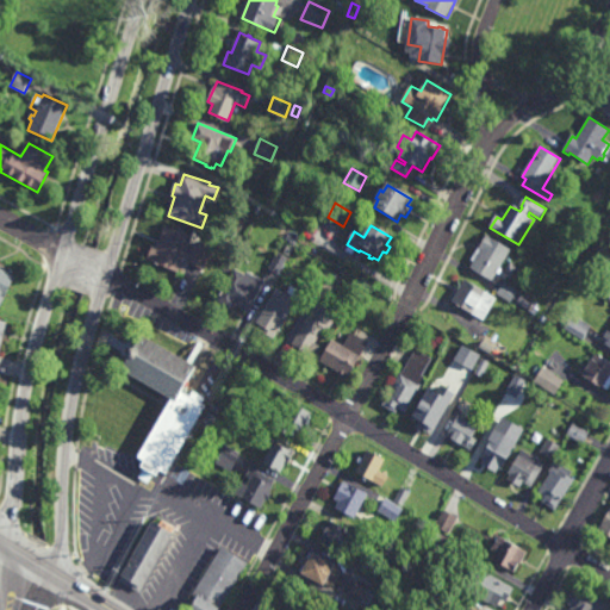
[(190,249),(194,251),(197,244),(213,250),(205,271),(188,263),(190,261),(185,259),(179,273),(147,260),(153,247),(157,249),(166,226),(193,238),(190,249)]
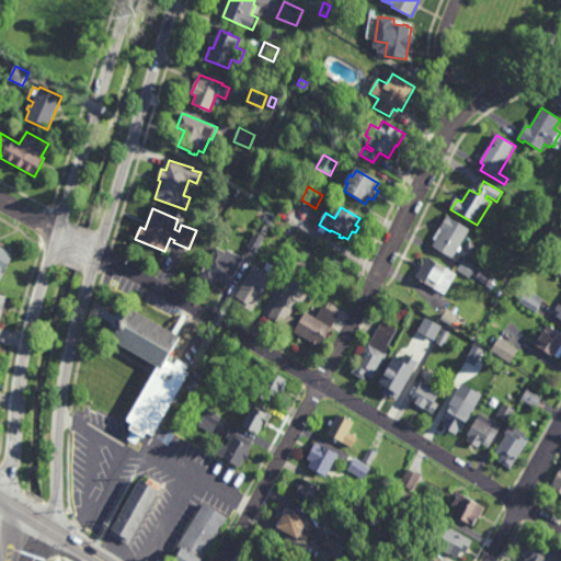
[(553,224),(549,220),(553,214),(558,217),(553,224)]
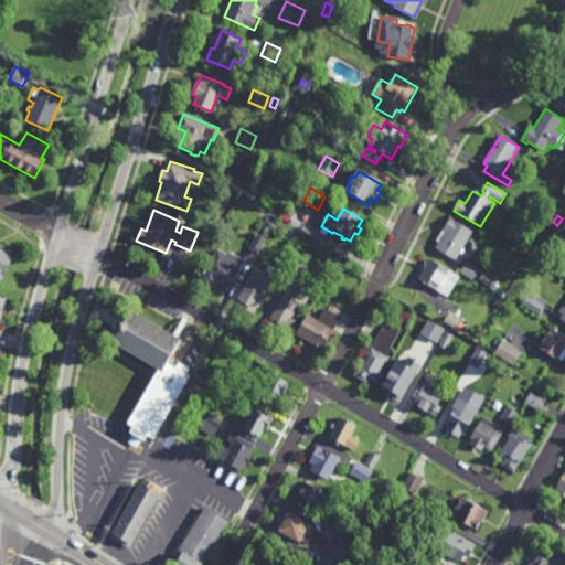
[(456,262),(436,249),(439,244),(436,242),(444,230),(445,231),(451,219),(475,232),(464,249),(465,251),(462,254),(461,253),(456,262)]
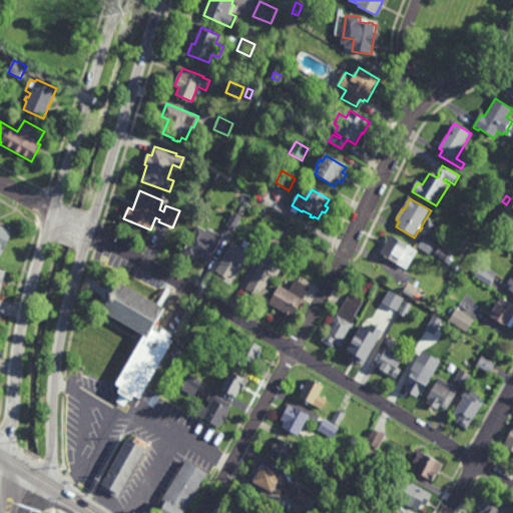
[(236,230),(227,226),(234,212),(243,217),(236,230)]
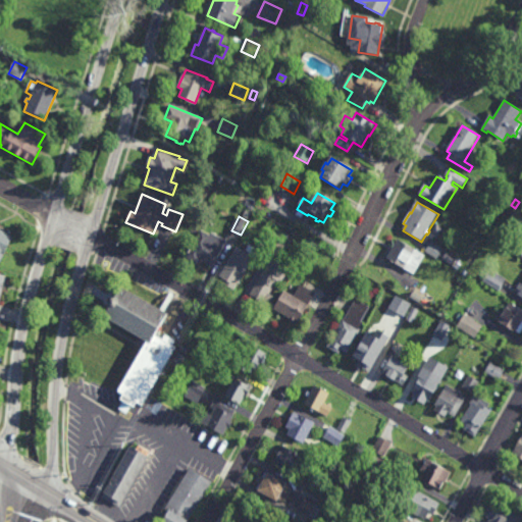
[(0,229),(13,237),(5,253),(4,252),(0,259),(0,229)]
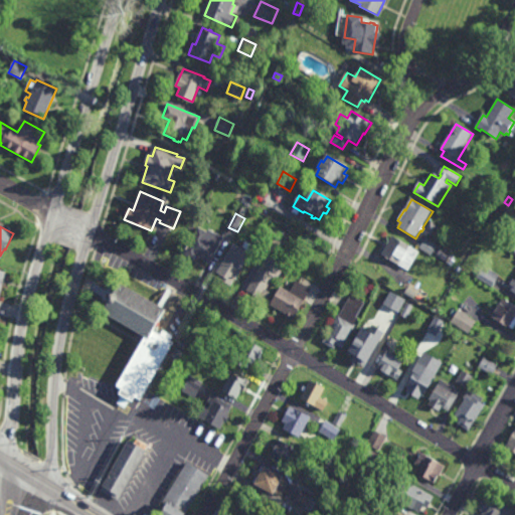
[(209,233),(211,230),(224,238),(210,262),(197,253),(195,258),(186,251),(200,227),(209,233)]
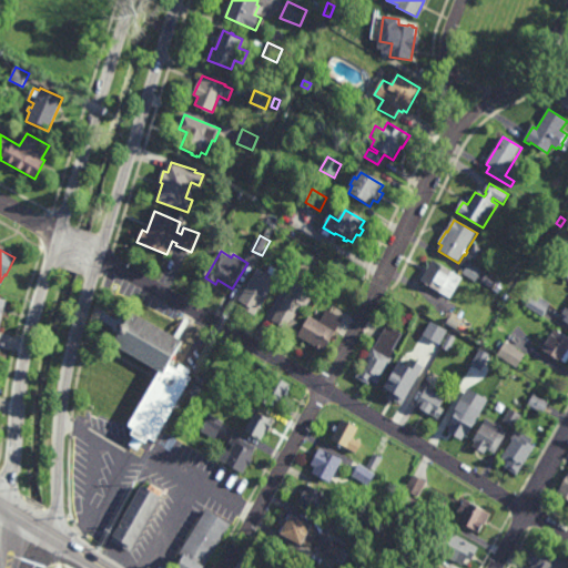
[(305,280),(294,272),(303,257),(314,264),(305,280)]
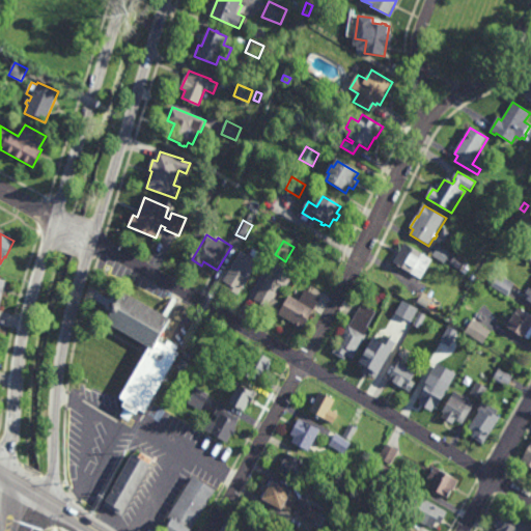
[(431,260),(421,277),(393,259),(396,254),(398,256),(406,245),(431,260)]
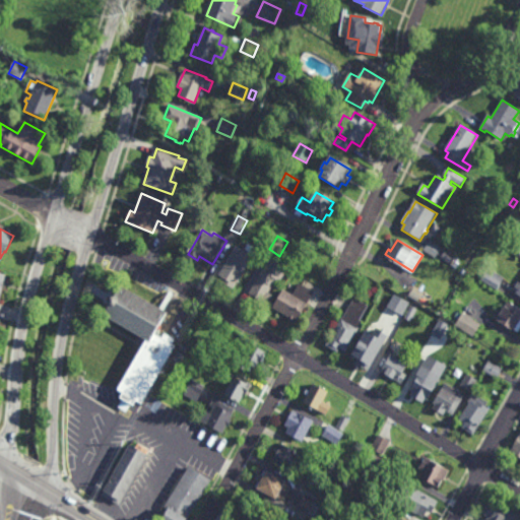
[(435,255),(426,249),(431,242),(440,248),(435,255)]
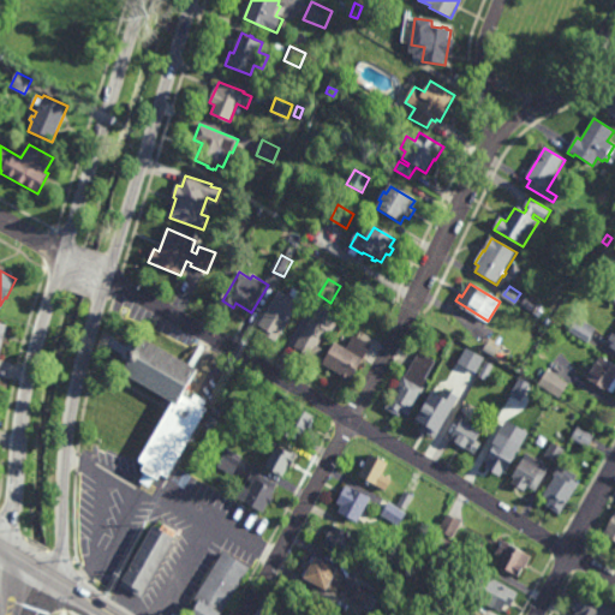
[(292,315),(293,316),(286,328),(285,327),(279,336),(267,329),(268,326),(262,322),(273,303),(274,303),(280,292),(291,298),(296,290),(304,294),(292,315)]
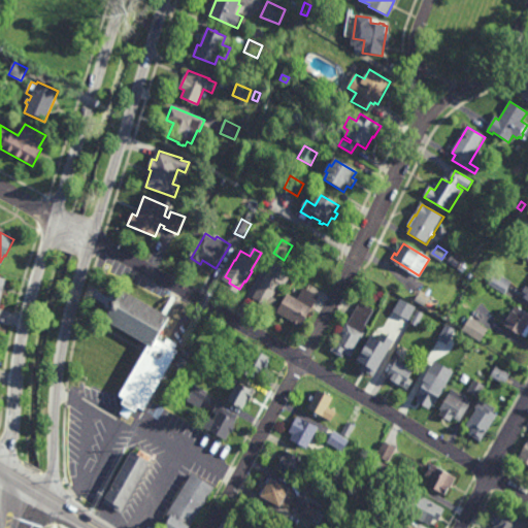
[(288,266),(291,261),(294,263),(292,267),(294,268),(286,284),(283,282),(269,304),(254,295),(268,270),(270,271),(276,260),(288,266)]
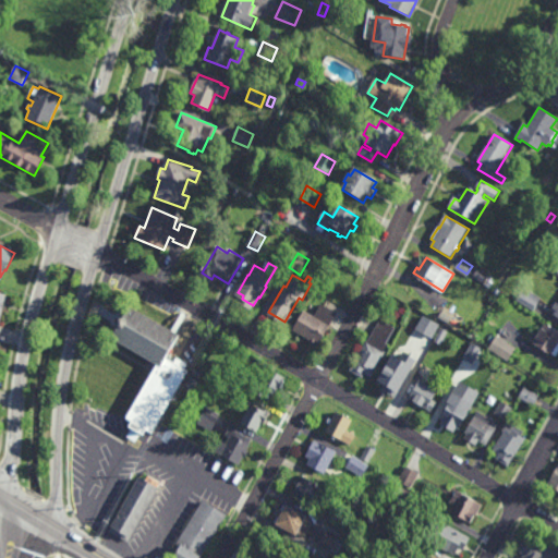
[(541,296),(533,310),(516,299),(521,290),(526,293),(529,289),(541,296)]
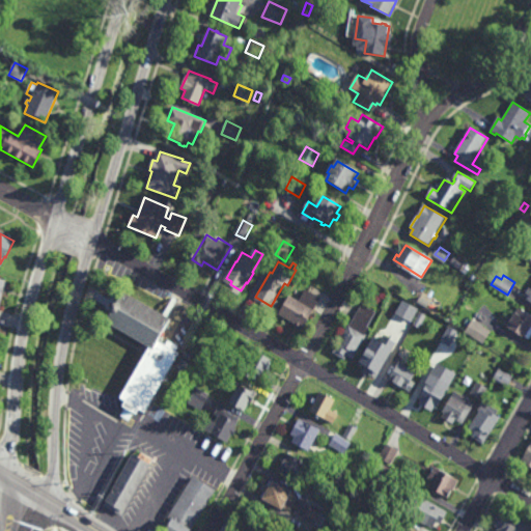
[(302,327),(279,313),(291,292),(298,297),(304,286),(319,296),(302,327)]
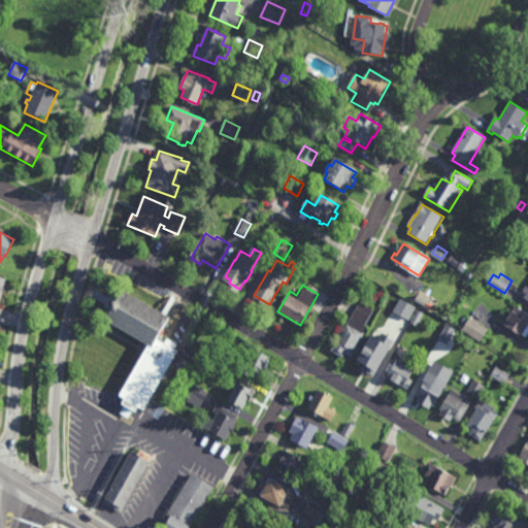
[(170,318),(157,340),(164,344),(166,339),(177,345),(175,350),(177,351),(142,413),(136,409),(134,414),(131,413),(126,421),(118,416),(122,407),(120,406),(123,401),(118,398),(147,345),(104,321),(108,314),(101,309),(103,307),(90,300),(95,292),(112,301),(114,297),(118,299),(123,290),(170,318)]
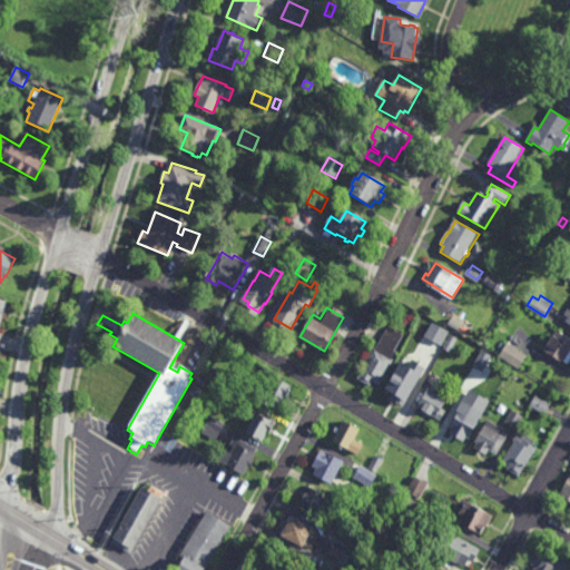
[(457,330),(448,323),(452,316),(462,323),(457,330)]
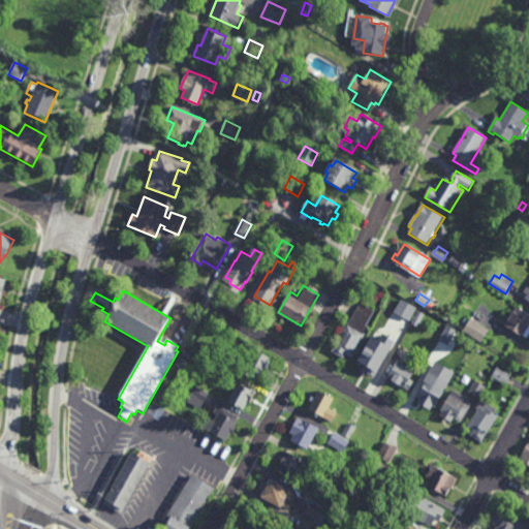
[(394,313),(410,321),(416,307),(400,299),(394,313)]
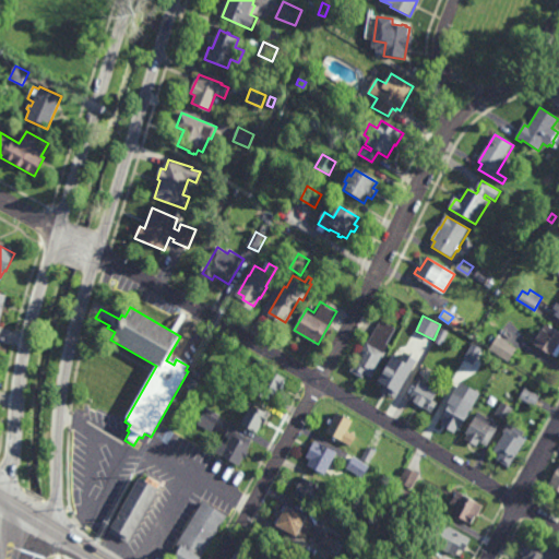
[(383,349),(387,352),(371,376),(366,372),(364,377),(351,369),(353,365),(352,364),(367,340),(368,341),(382,318),(396,326),(383,349)]
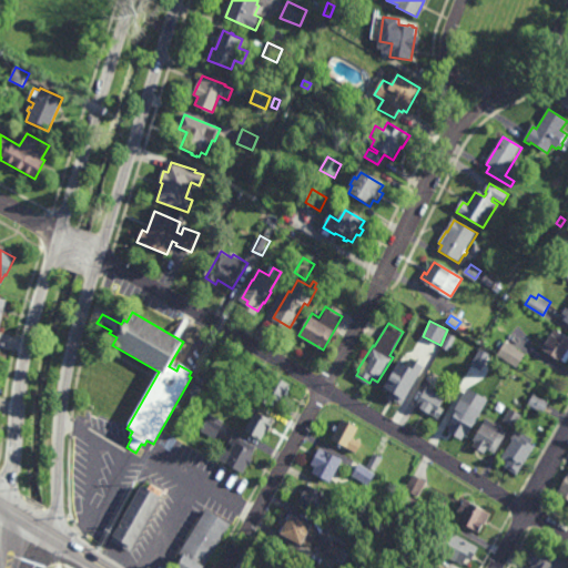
[(567,356),(566,361),(561,357),(560,359),(541,346),(554,326),(567,334),(567,356)]
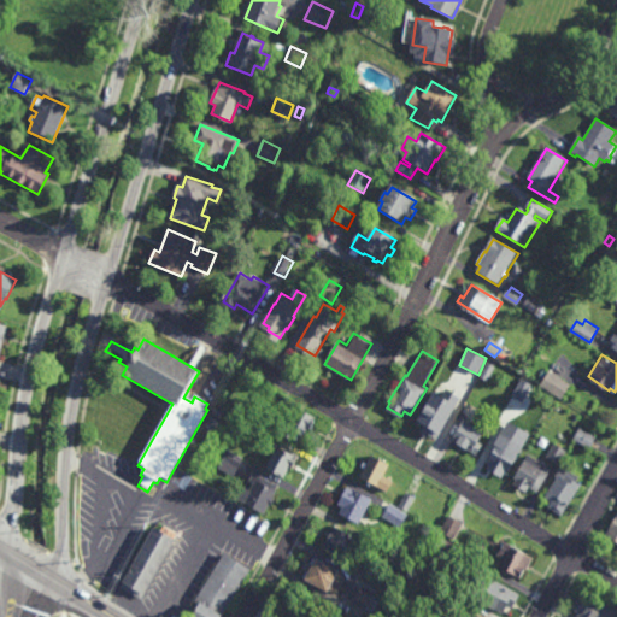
[(497,385),(483,378),(491,363),(504,369),(497,385)]
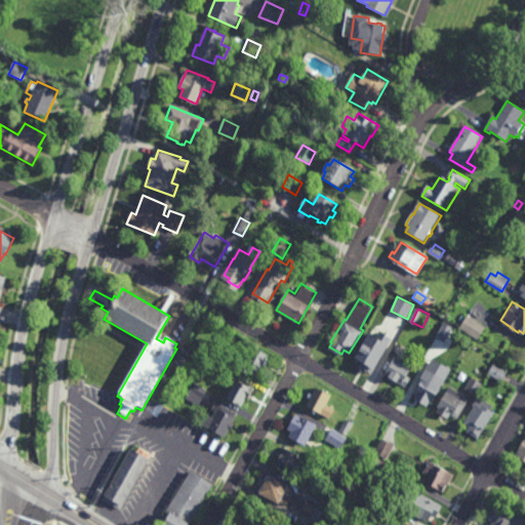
[(477,338),(458,327),(467,314),(485,325),(477,338)]
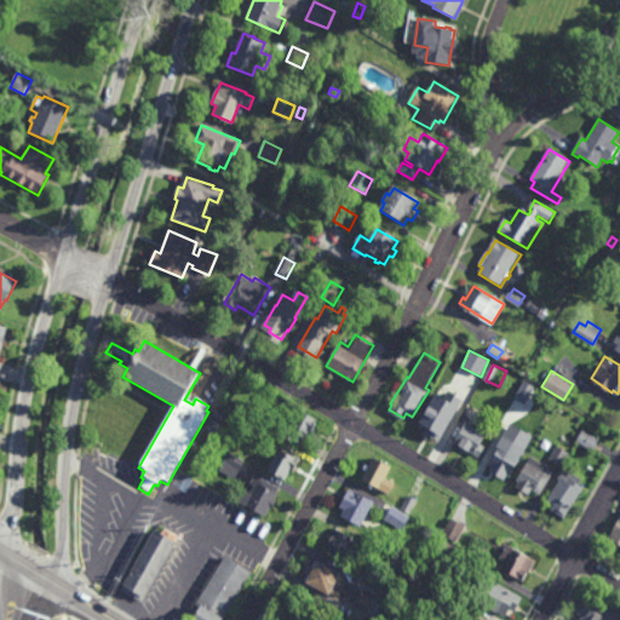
[(532,407),(540,388),(522,380),(515,400),(532,407)]
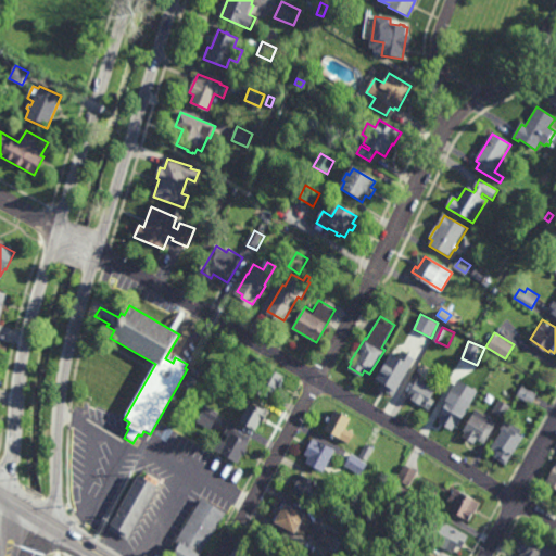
[(399,391),(387,383),(386,386),(381,382),(382,381),(374,376),(384,358),(409,373),(399,391)]
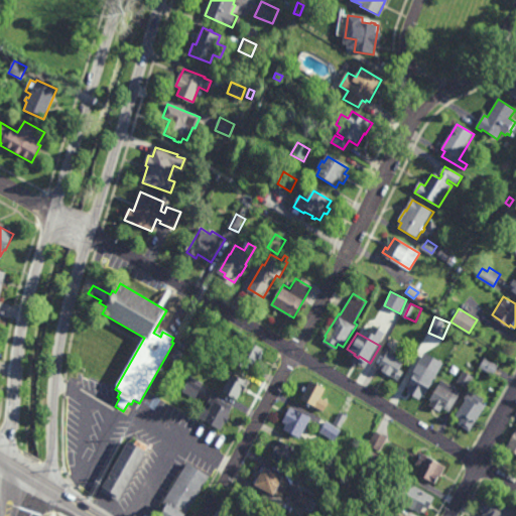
[(184,348),(178,345),(181,340),(187,343),(184,348)]
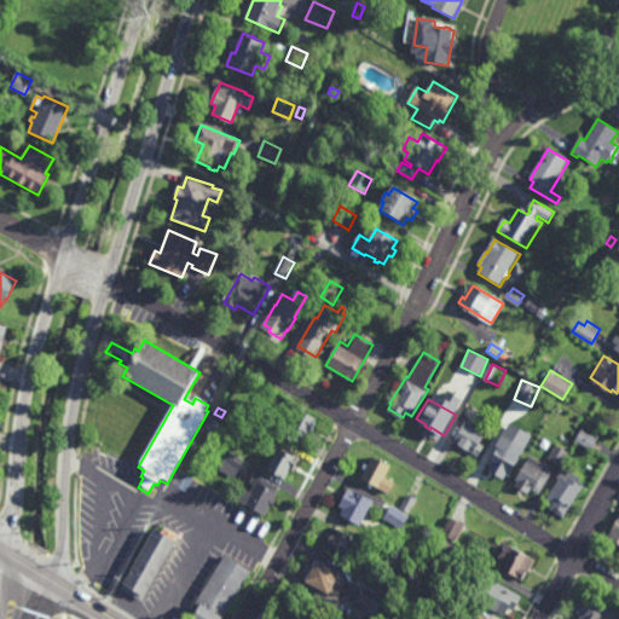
[(314,433),(310,431),(306,438),(301,434),(299,440),(277,431),(281,422),(290,427),(300,408),(318,416),(314,423),(318,424),(314,433)]
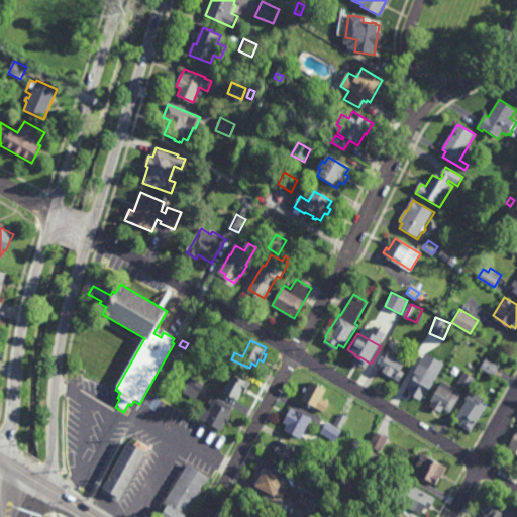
[(178,364),(171,359),(178,346),(185,351),(178,364)]
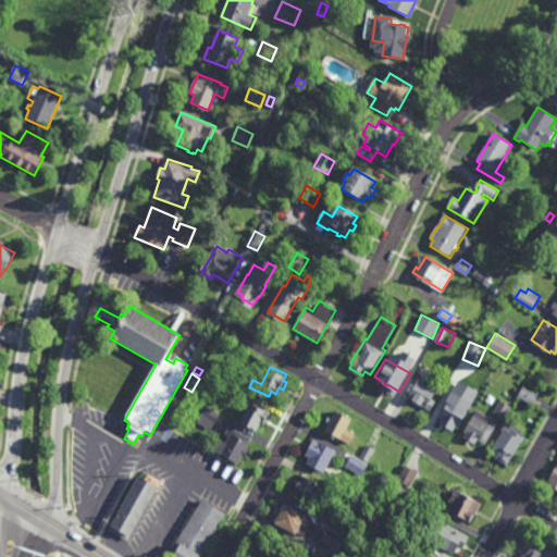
[(456,391),(447,385),(454,373),(463,379),(456,391)]
